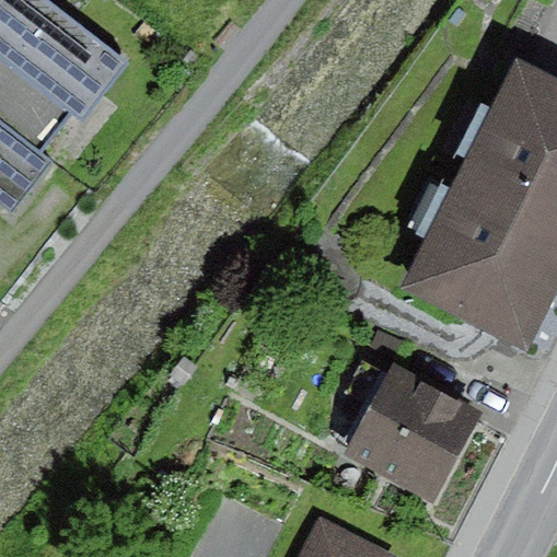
[(139,64),(57,0),(0,0),(0,95),(71,151),(139,64)]
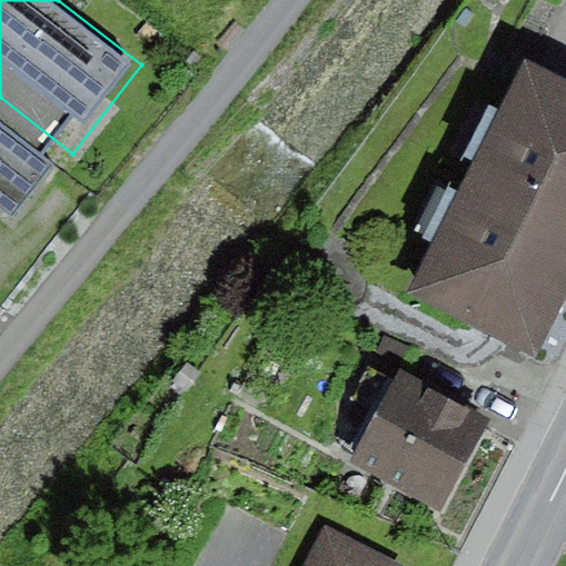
[(565,286),(565,78),(523,57),(404,293),(532,356),(565,286)]
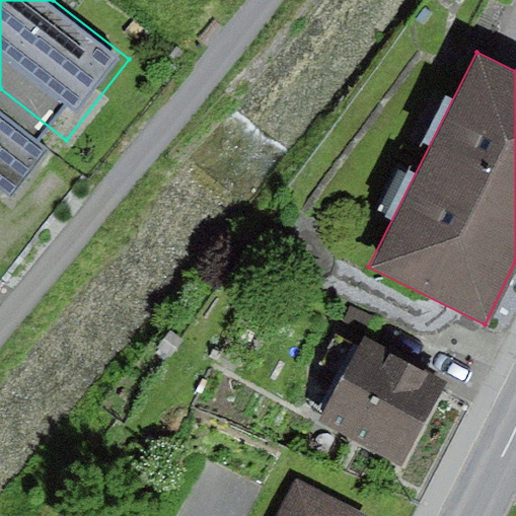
[(54,152),(0,112),(0,187),(17,200),(54,152)]
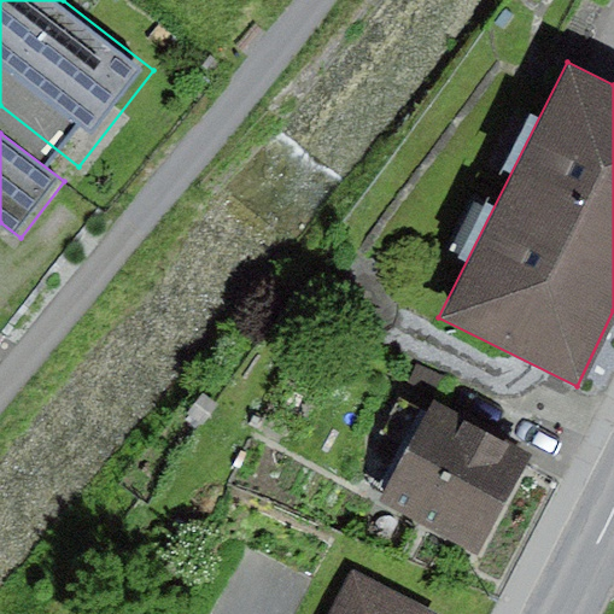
[(526,451),(431,402),(426,410),(397,395),(378,431),(408,446),(379,501),(474,550),(526,451)]
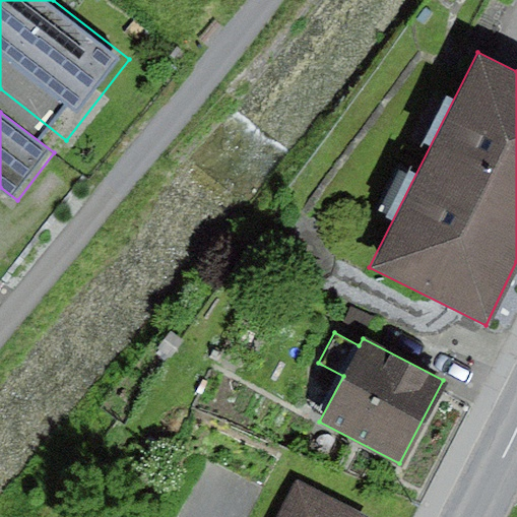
[(366,516),(367,515),(296,478),(275,516),(366,516)]
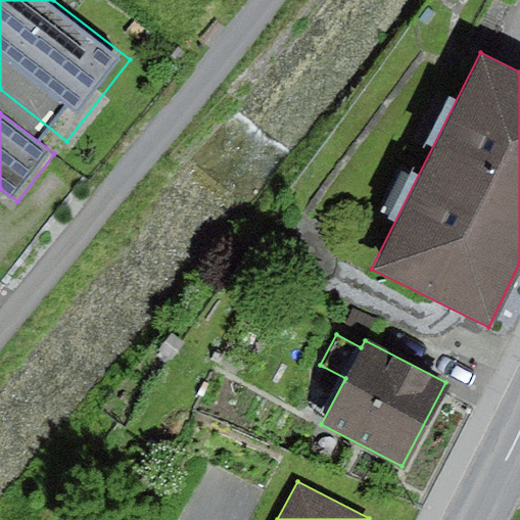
All buildings are outlined.
